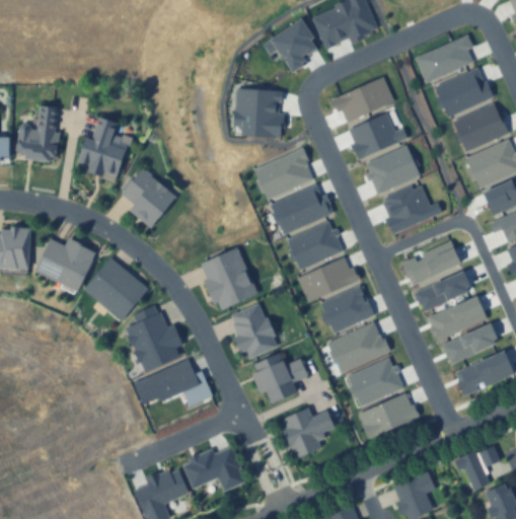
[(61,108),(57,160),(18,158),(20,129),(39,130),(41,107),(61,108)]
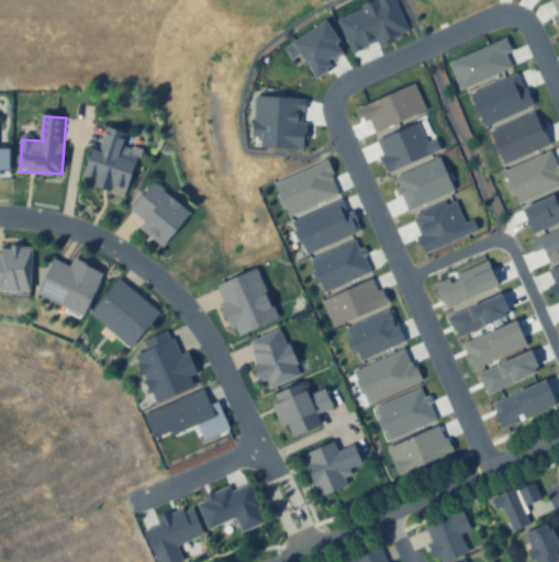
[(140,148),(126,191),(85,179),(94,144),(111,149),(116,130),(129,133),(125,144),(140,148)]
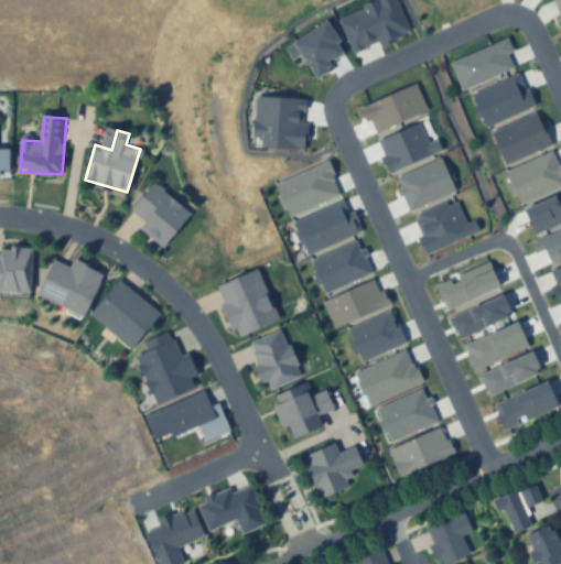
[(191,213),(165,247),(141,228),(148,220),(136,210),(155,185),(191,213)]
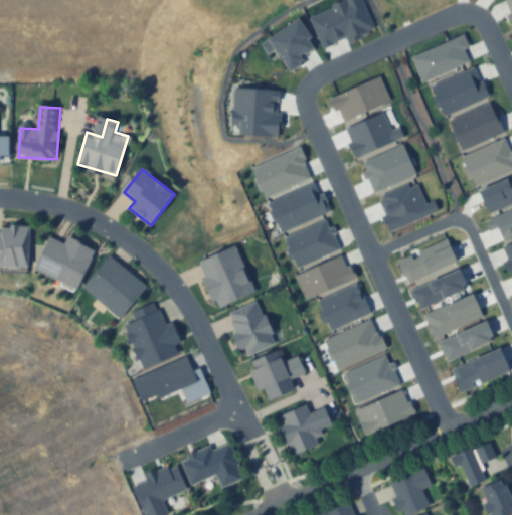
[(28,266),(0,265),(0,233),(1,226),(29,227),(28,266)]
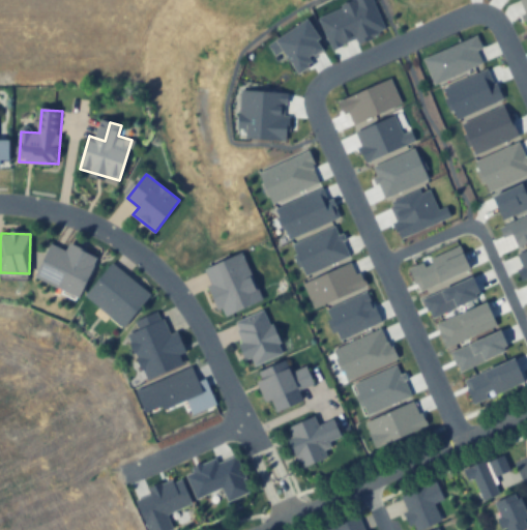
[(80,296),(36,275),(52,243),(67,251),(70,243),(98,257),(80,296)]
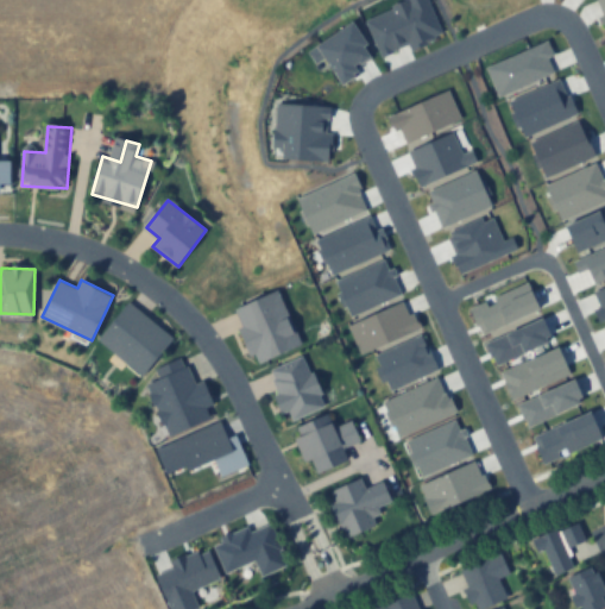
[(303,344),(262,363),(257,352),(251,355),(239,330),(245,327),(237,309),(279,290),(303,344)]
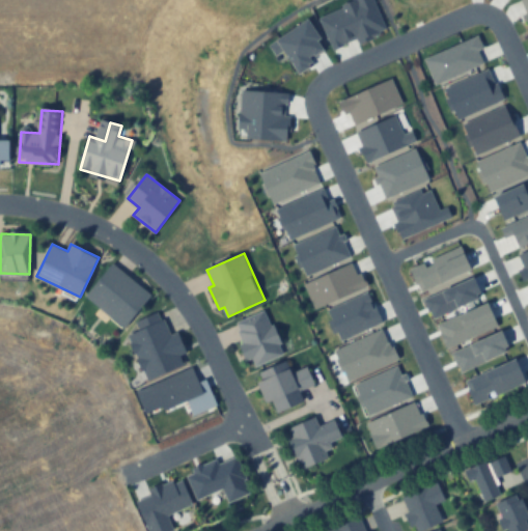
[(88,296),(114,264),(149,294),(124,325),(88,296)]
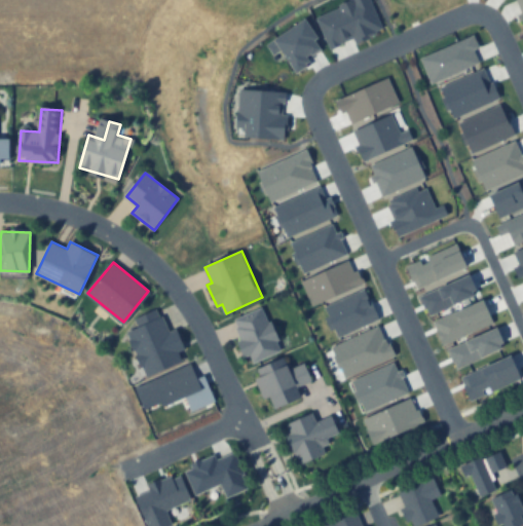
[(263,307),(282,350),(254,363),(234,321),(263,307)]
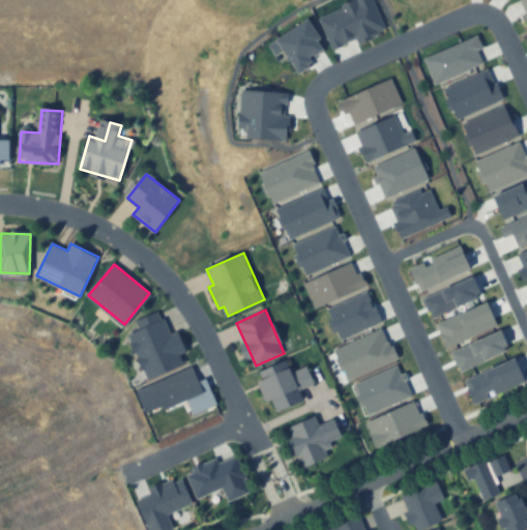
[(260,372),(286,360),(292,373),(306,365),(315,383),(300,390),(305,402),(279,414),(272,400),(266,402),(258,382),(263,380),(260,372)]
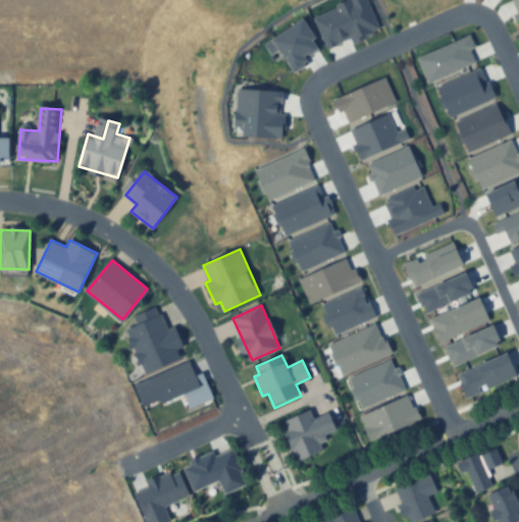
[(286,421),(311,410),(314,418),(328,412),(335,429),(322,435),(328,448),(299,461),(287,433),(291,431),(286,421)]
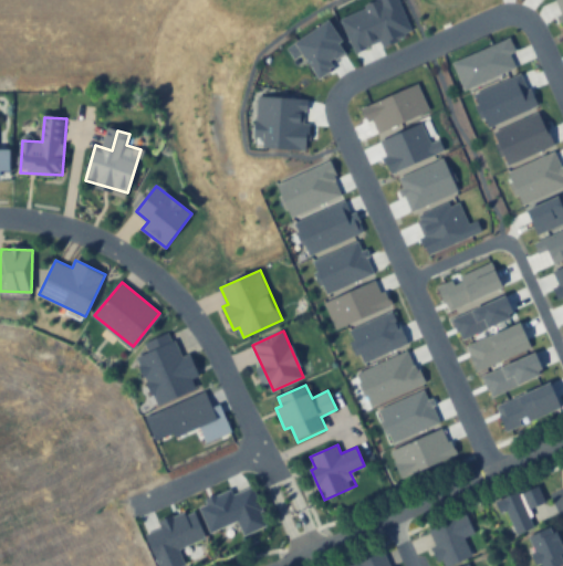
[(353,565),(384,552),(389,565),(353,565)]
